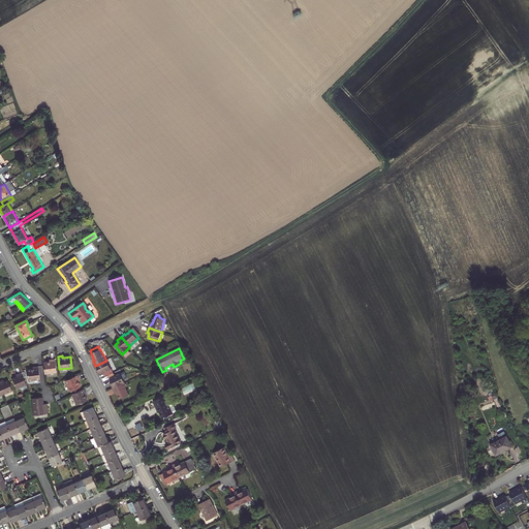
[(43,362),(44,373),(57,372),(55,359),(51,360),(51,362),(50,362),(43,362)]
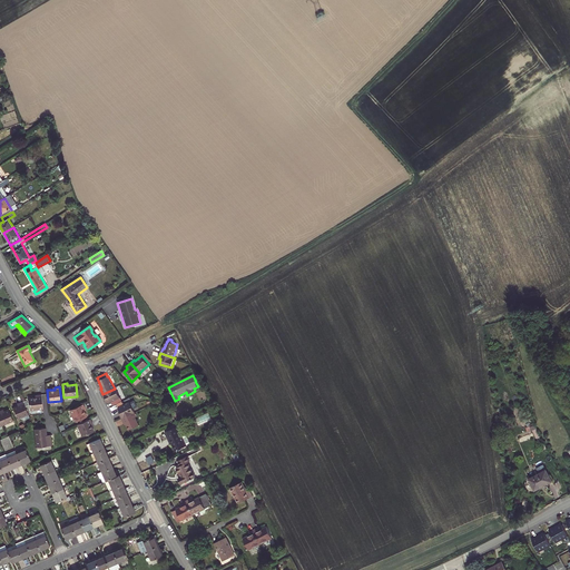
[(111,402),(114,405),(123,402),(120,397),(116,387),(115,389),(102,394),(105,399),(106,397),(108,403),(111,402)]
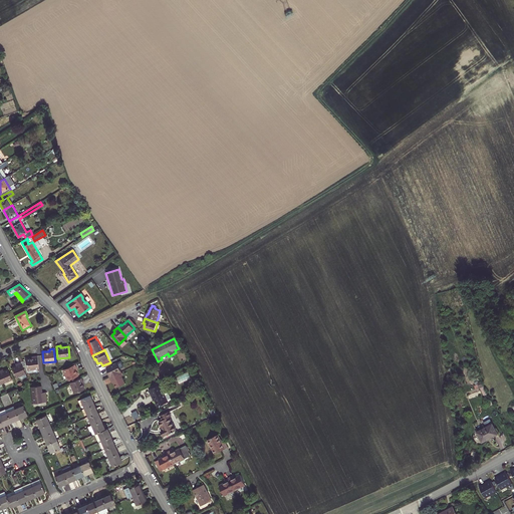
[(26,358),(27,369),(39,368),(37,355),(33,356),(34,357),(32,358),(26,358)]
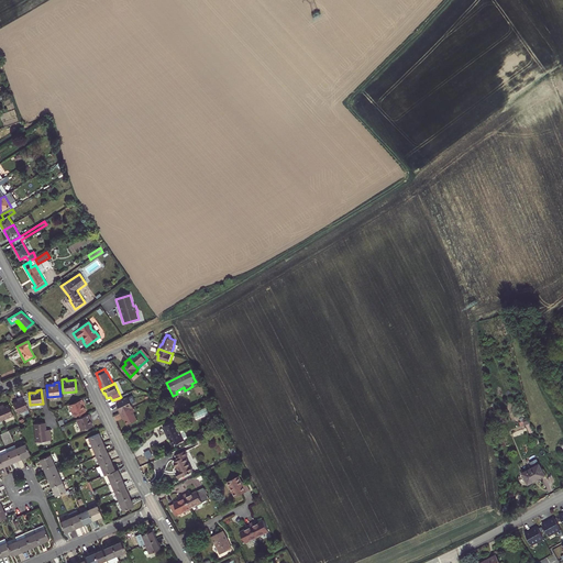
[(20,399),(18,400),(13,403),(18,414),(29,409),(23,396),(19,398),(20,399)]
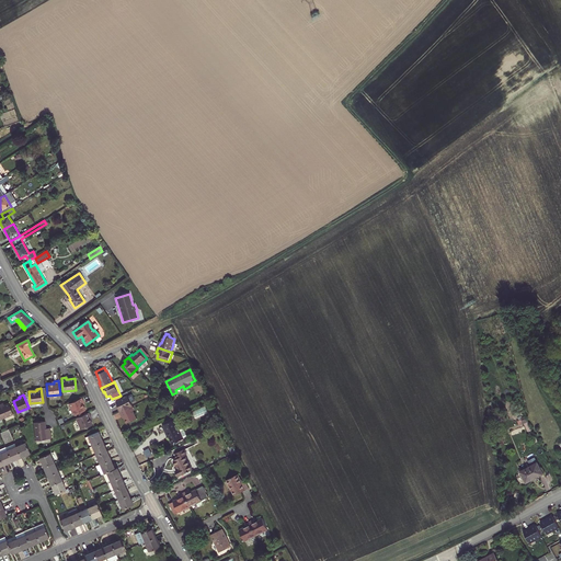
[(119,407),(117,407),(119,412),(132,407),(133,405),(128,396),(117,401),(119,407)]
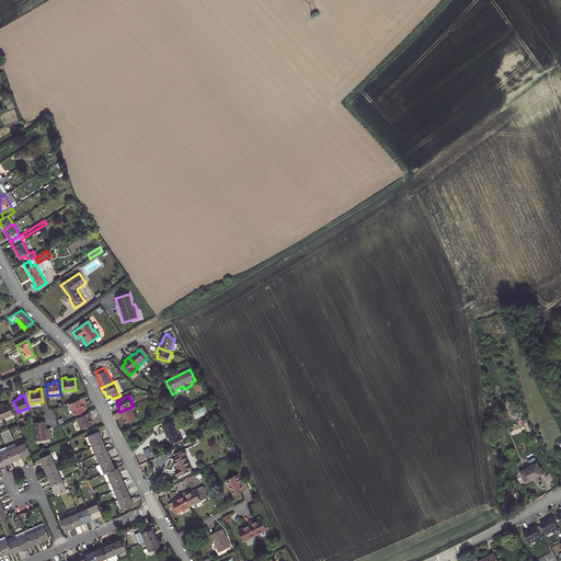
[(82,398),(69,404),(75,416),(87,411),(83,404),(86,404),(82,398)]
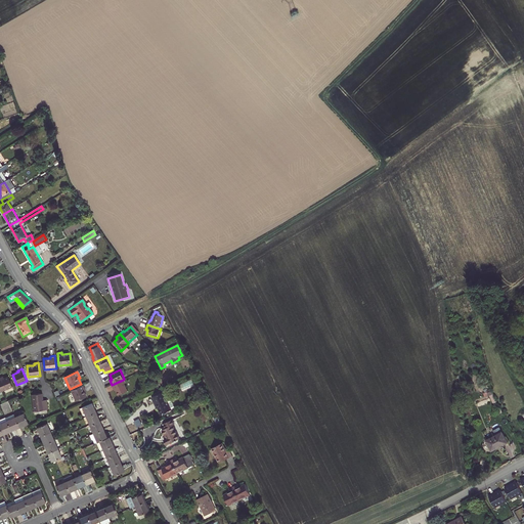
[(12,387),(8,377),(4,378),(2,379),(1,378),(0,378),(0,383),(3,391),(12,387)]
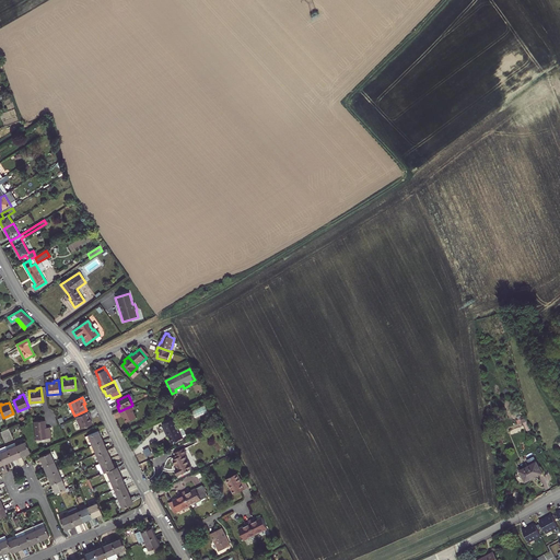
[(124,415),(127,422),(138,418),(133,410),(131,406),(119,411),(121,416),(124,415)]
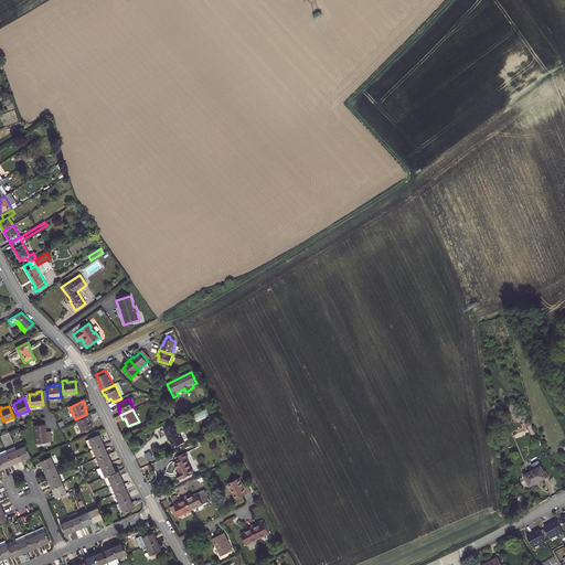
[(89,415),(77,420),(82,433),(93,428),(91,422),(89,420),(92,419),(89,415)]
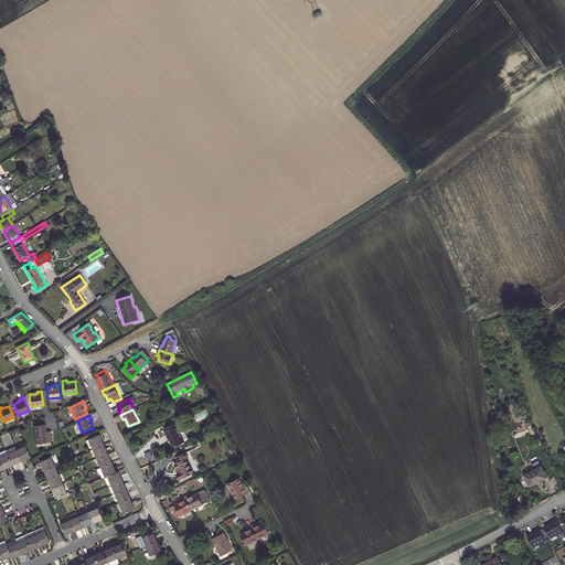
[(171,439),(174,447),(176,446),(179,445),(184,441),(185,440),(187,441),(189,440),(185,433),(184,432),(182,433),(182,432),(180,433),(177,423),(164,428),(167,434),(169,434),(171,439)]
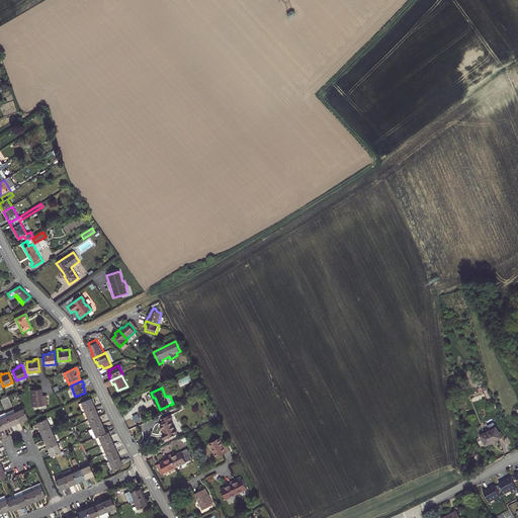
[(41,389),(31,390),(33,407),(48,405),(47,397),(42,398),(42,396),(41,389)]
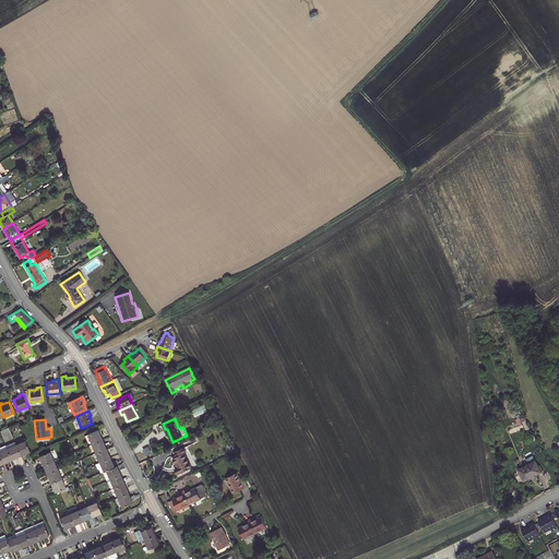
[(98,430),(88,435),(92,444),(103,440),(98,430)]
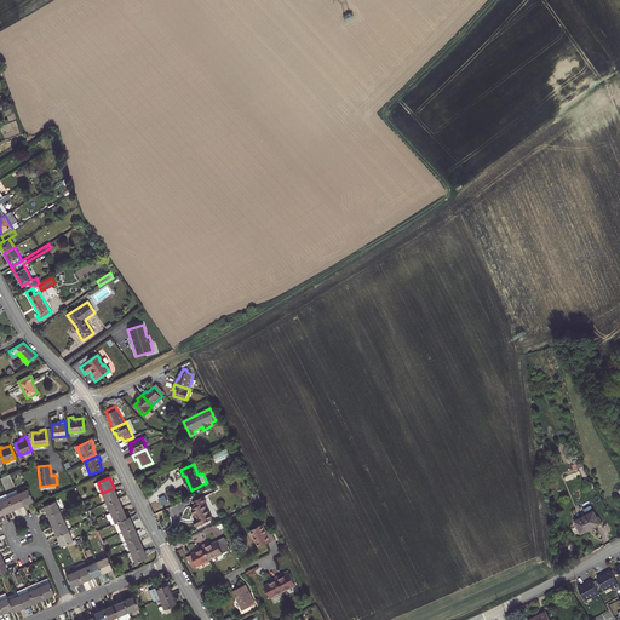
[(118,498),(114,488),(102,493),(107,503),(118,498)]
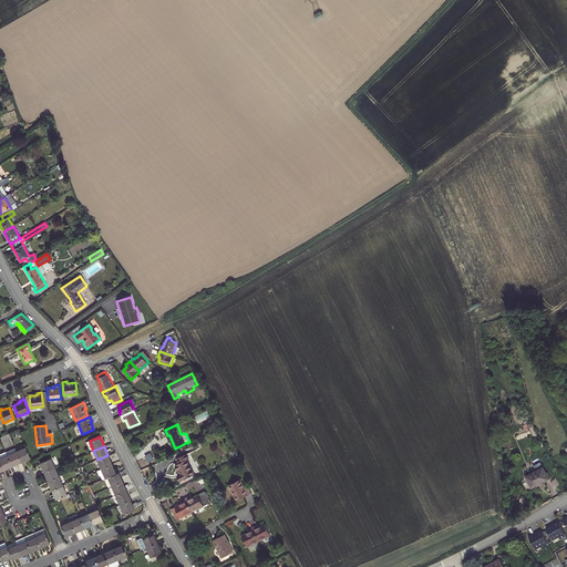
[(30,457),(26,447),(17,451),(21,462),(30,457)]
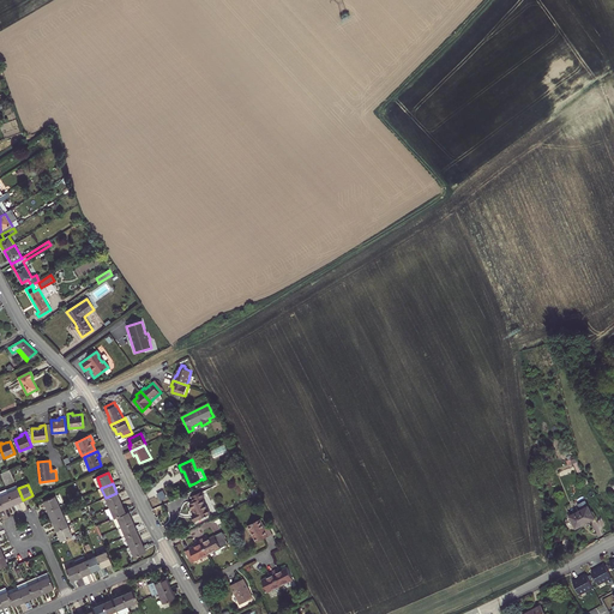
[(13,505),(23,500),(18,488),(8,493),(13,505)]
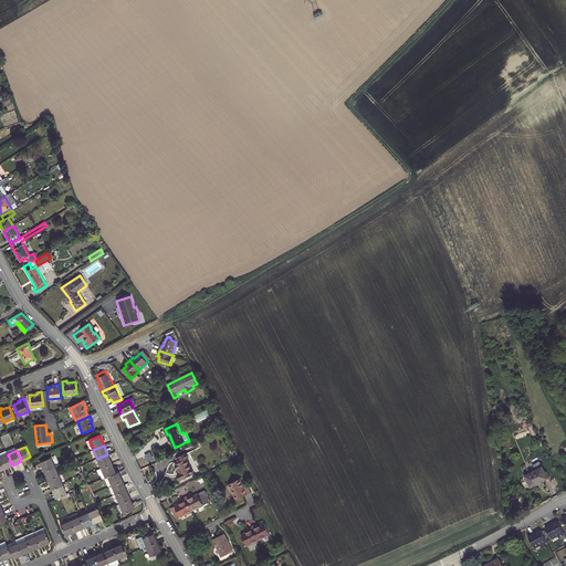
[(7,451),(6,451),(0,453),(0,461),(3,469),(12,465),(8,454),(7,451)]
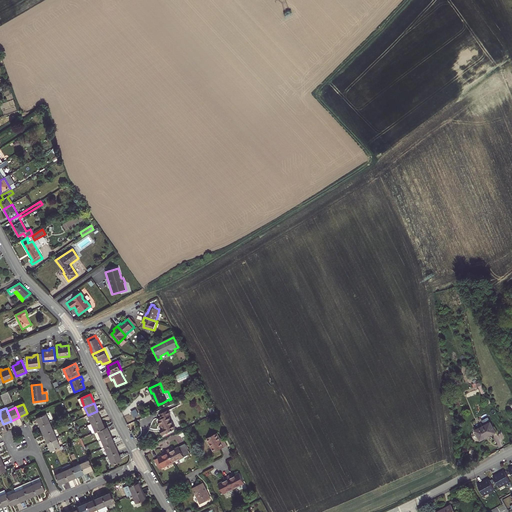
[(92,423),(101,419),(97,411),(88,415),(92,423)]
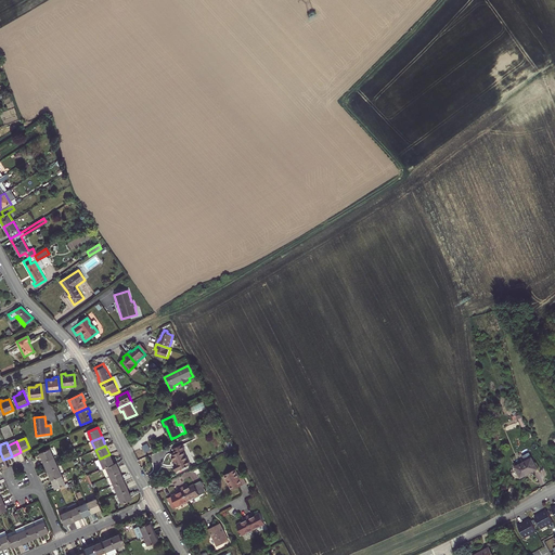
[(43,462),(53,457),(50,448),(39,453),(43,462)]
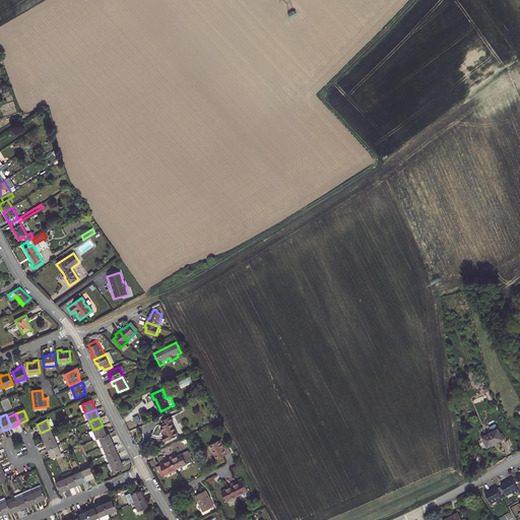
[(126,424),(133,438),(141,434),(134,419),(126,424)]
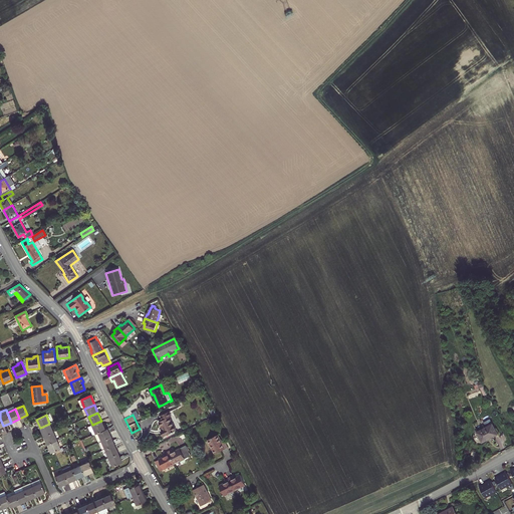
[(162,432),(164,437),(176,430),(170,418),(160,423),(164,431),(162,432)]
